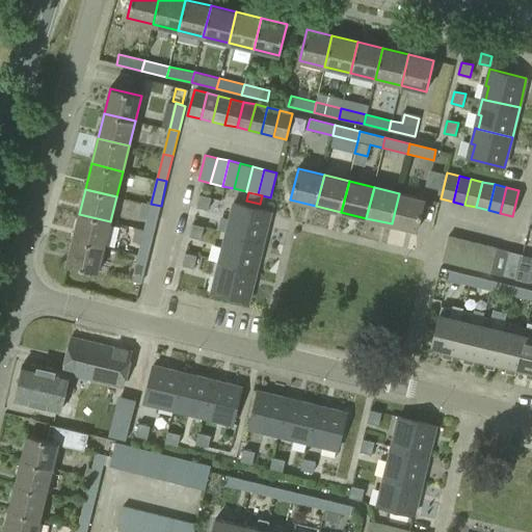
[(399,193),(392,223),(417,230),(425,200),(399,193)]
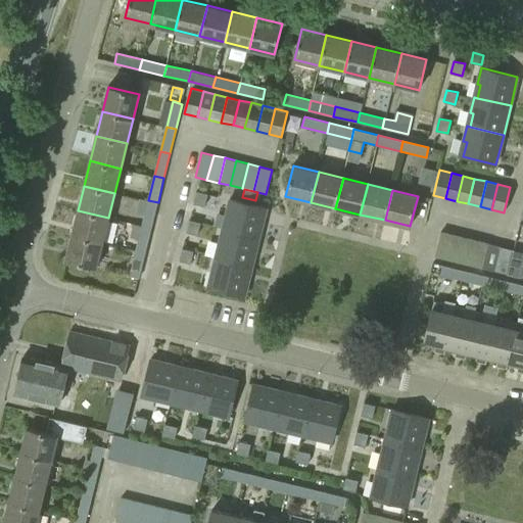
[(193,203),(204,206),(207,193),(196,191),(193,203)]
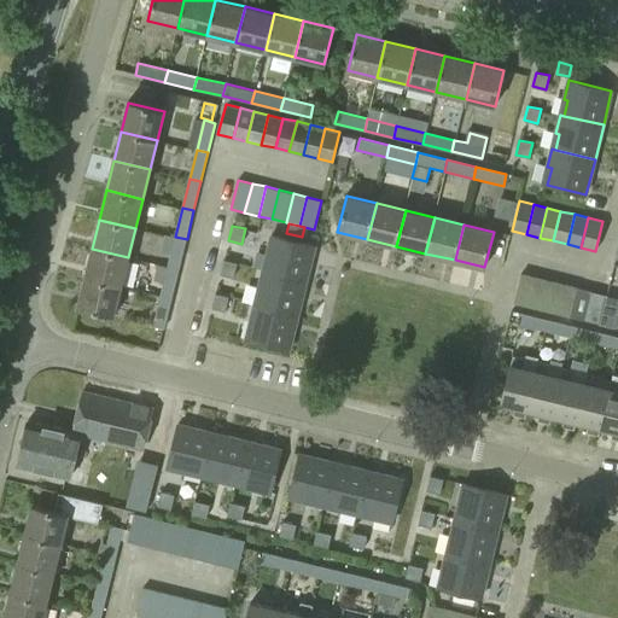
[(267,270),(307,280),(315,246),(272,235),(267,255),(270,256),(267,270)]
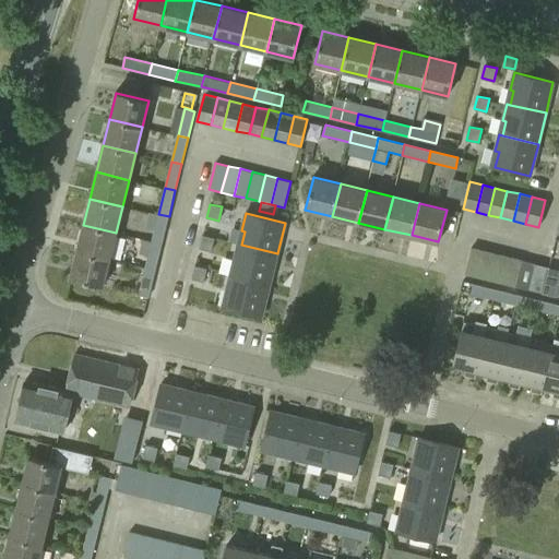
[(163,242),(169,216),(158,214),(152,240),(163,242)]
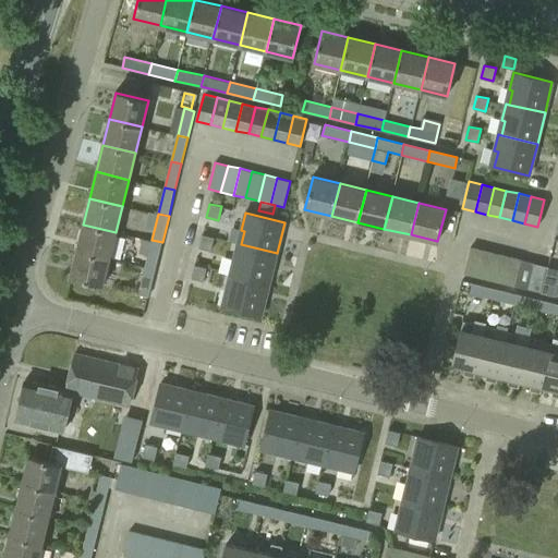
[(109,258),(116,232),(83,225),(76,251),(109,258)]
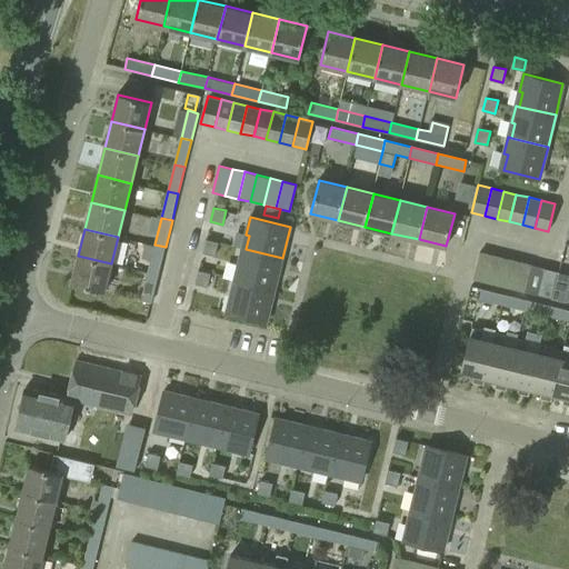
[(218,242),(206,239),(202,252),(215,256),(218,242)]
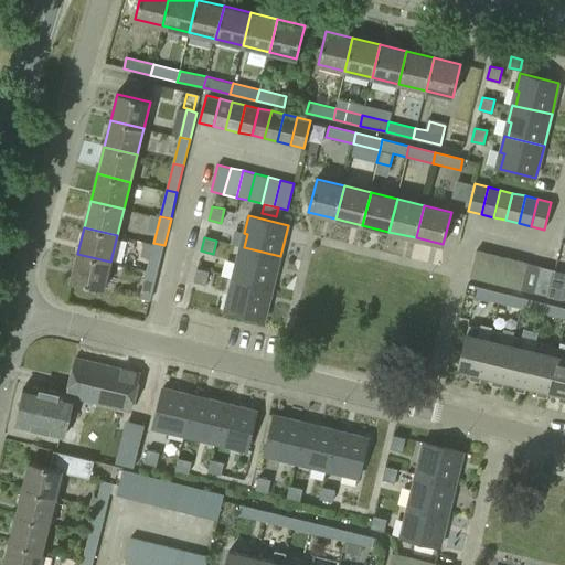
[(158,272),(164,245),(153,243),(147,269),(158,272)]
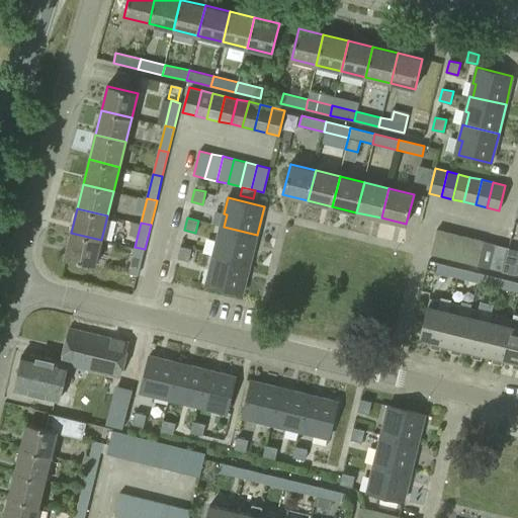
[(217,255),(250,264),(257,235),(224,227),(224,228),(221,227),(217,242),(221,243),(217,255)]
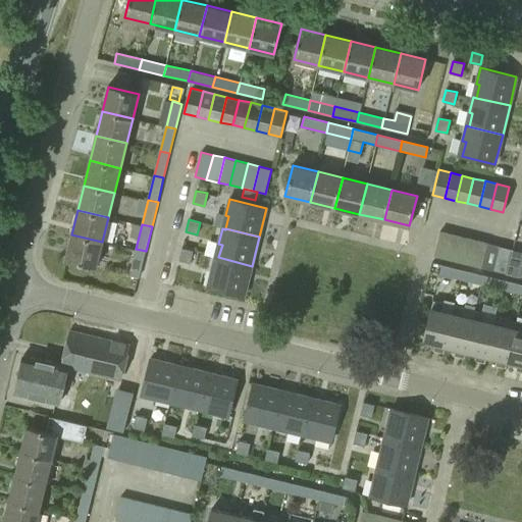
[(446,258),(452,233),(439,230),(433,255),(446,258)]
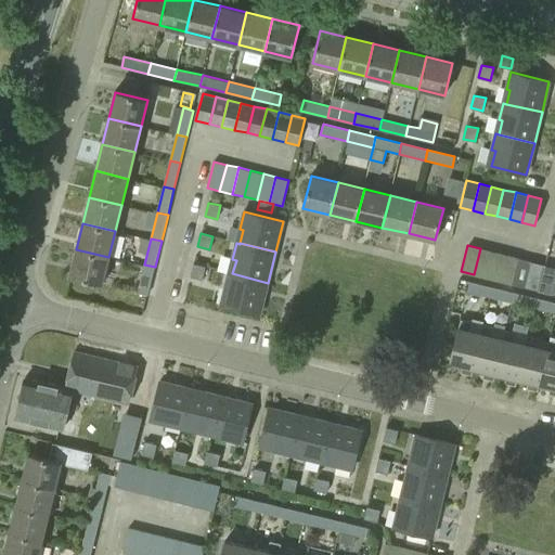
[(487,278),(492,252),(480,248),(474,274),(487,278)]
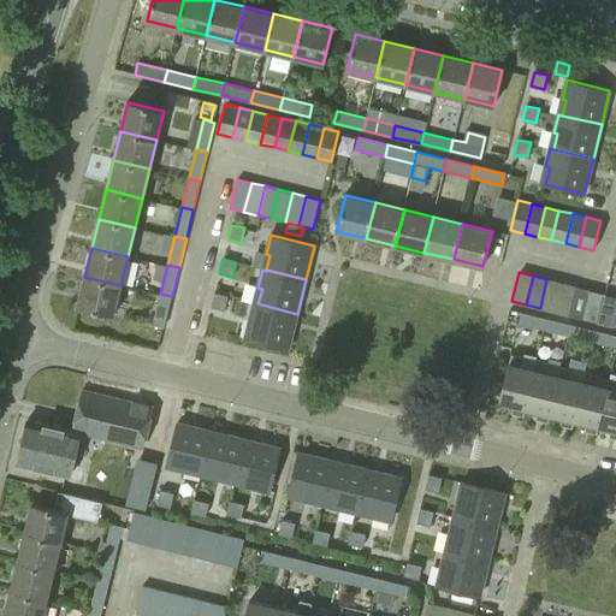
[(113,315),(120,285),(84,277),(77,307),(113,315)]
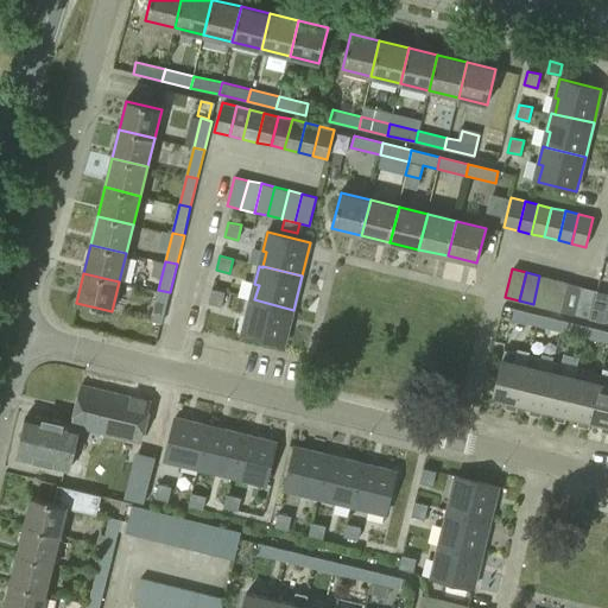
[(546,306),(553,279),(539,276),(533,304),(546,306)]
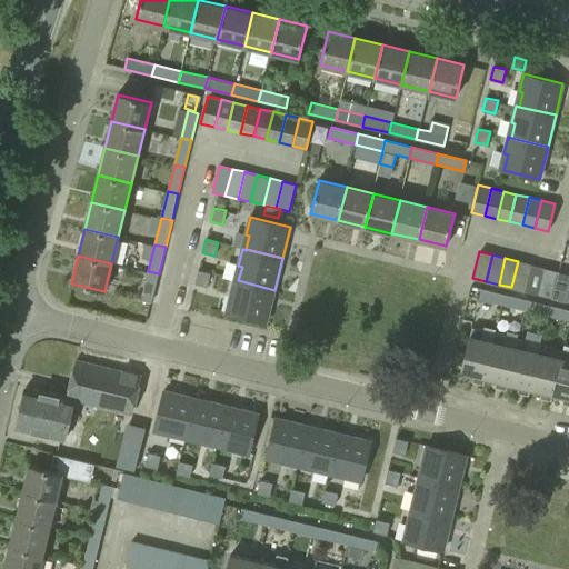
[(523,290),(530,265),(518,261),(511,287),(523,290)]
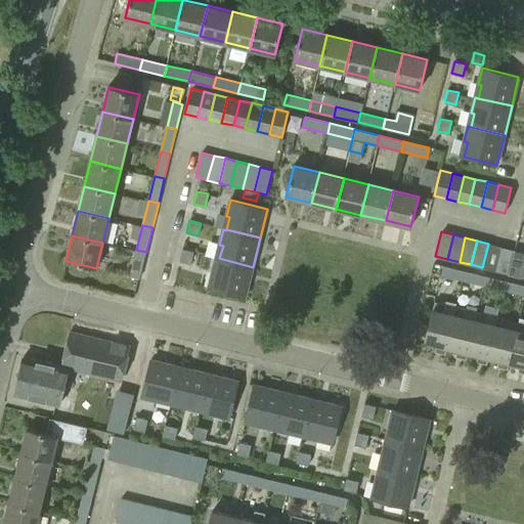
[(494,270),(499,246),(488,244),(482,267),(494,270)]
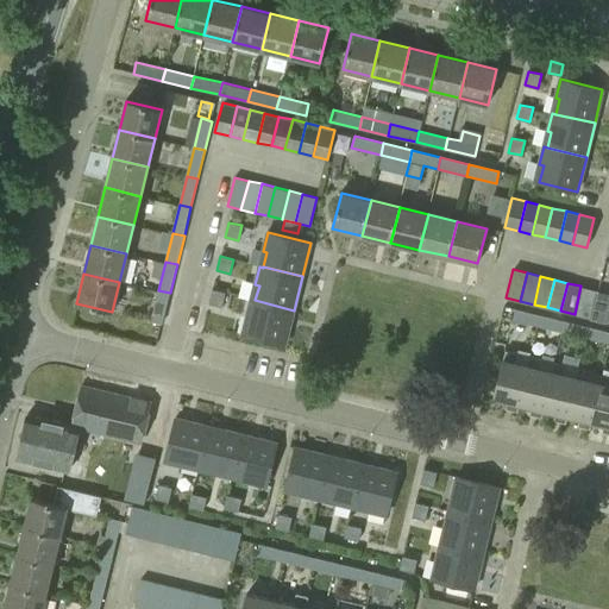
[(589,318),(591,308),(595,289),(581,286),(575,314),(589,318)]
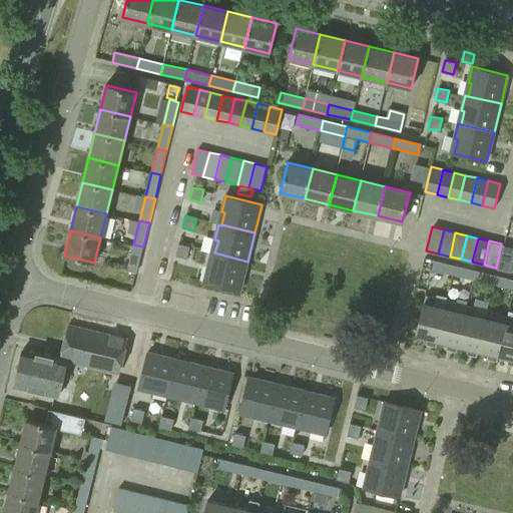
[(189,245),(178,243),(175,255),(186,259),(189,245)]
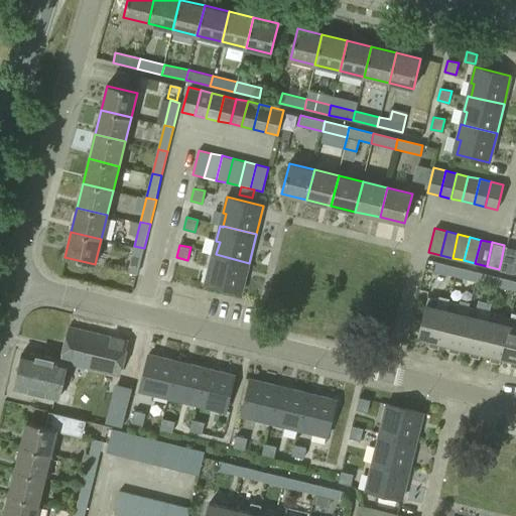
[(138,273),(144,248),(134,246),(128,271),(138,273)]
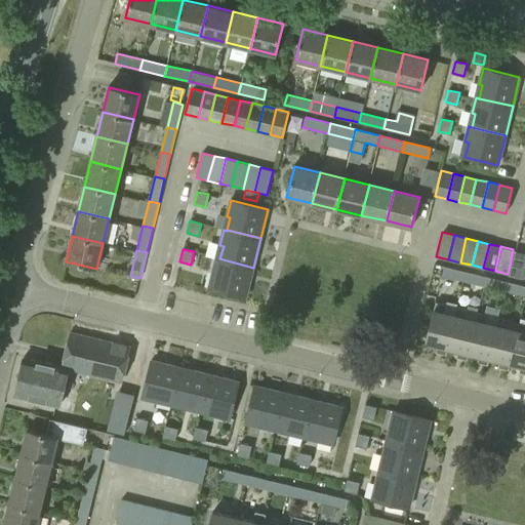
[(253,268),(219,258),(216,258),(212,273),(216,274),(212,288),(246,296),(253,268)]
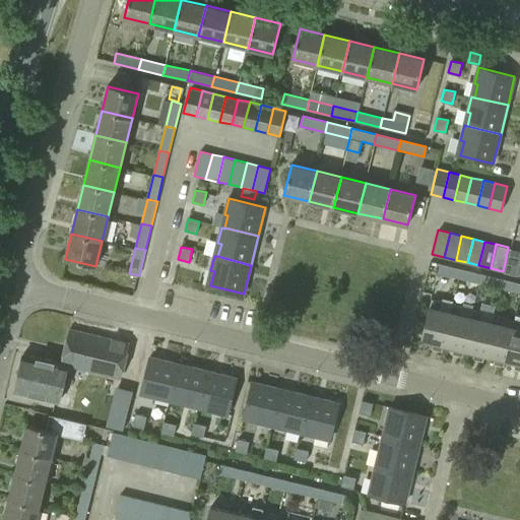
[(440,264),(438,273),(451,276),(453,267),(440,264)]
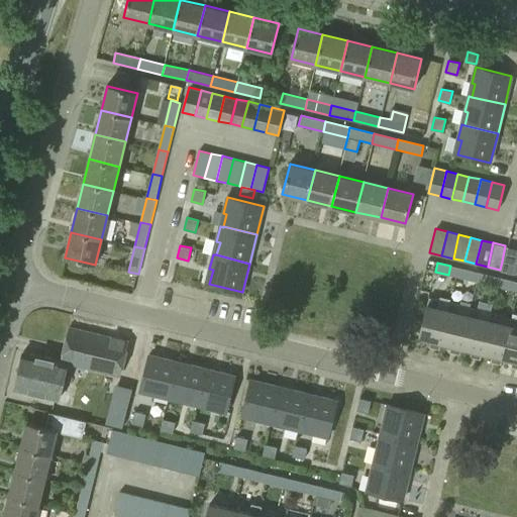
[(457,268),(455,277),(469,280),(472,271),(457,268)]
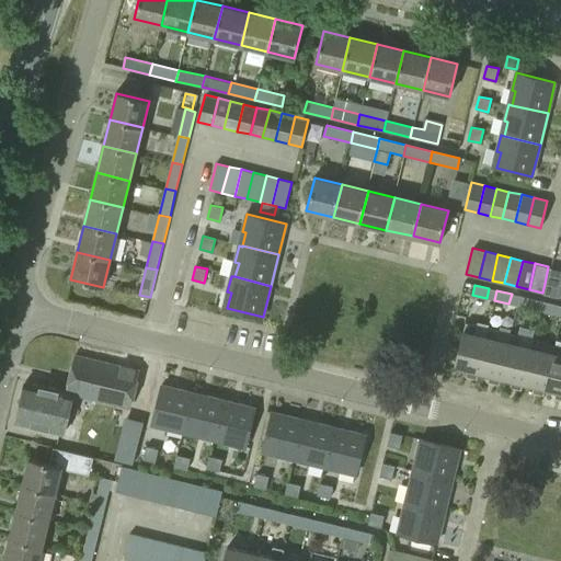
[(519,296),(516,306),(531,309),(534,299),(519,296)]
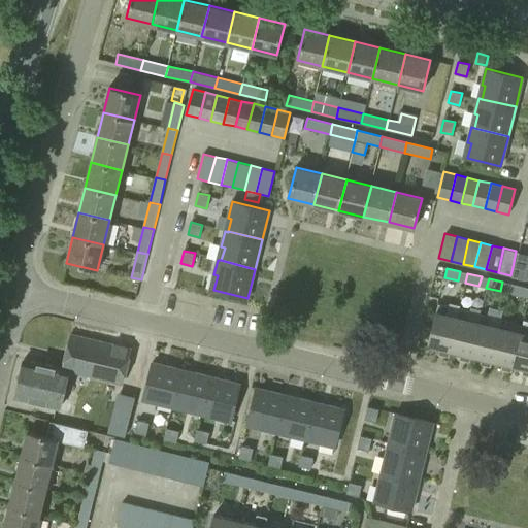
[(509,284),(507,293),(522,296),(524,287),(509,284)]
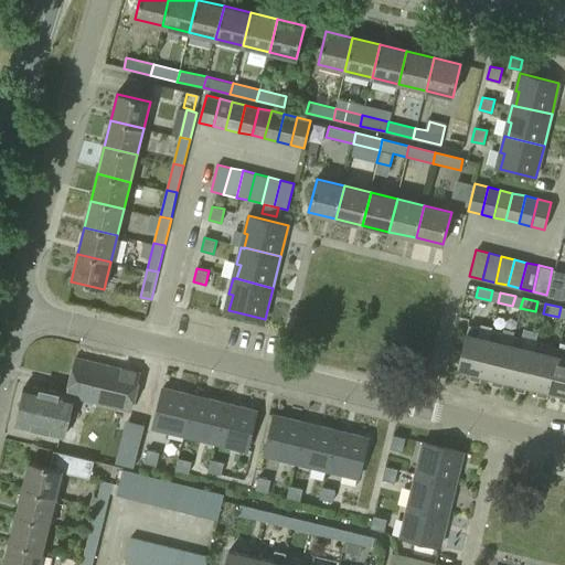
[(480,382),(482,374),(490,340),(479,337),(481,328),(469,324),(458,369),(470,372),(469,379),(480,382)]
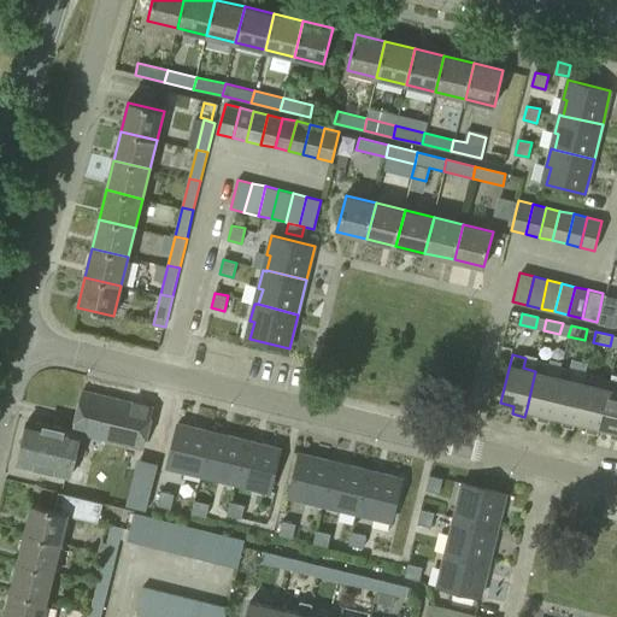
[(558,376),(560,366),(562,363),(550,360),(548,364),(538,362),(535,371),(527,409),(538,412),(536,419),(548,423),(551,415),(558,376)]
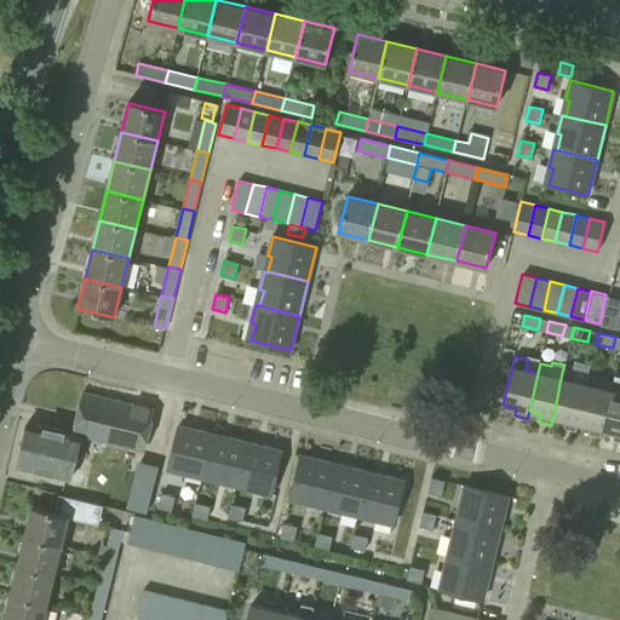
[(578,423),(586,384),(574,382),(577,372),(563,368),(561,378),(554,417),(566,420),(563,428),(577,431),(578,423)]
